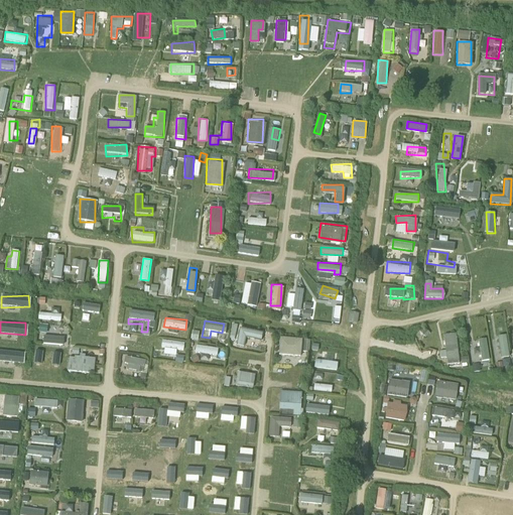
[(254,339),(256,331),(239,327),(236,342),(246,345),(247,337),(254,339)]
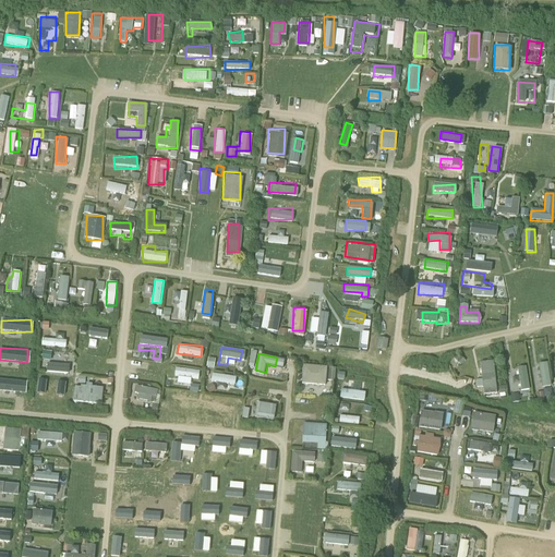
[(45,354),(45,372),(68,372),(69,354),(45,354)]
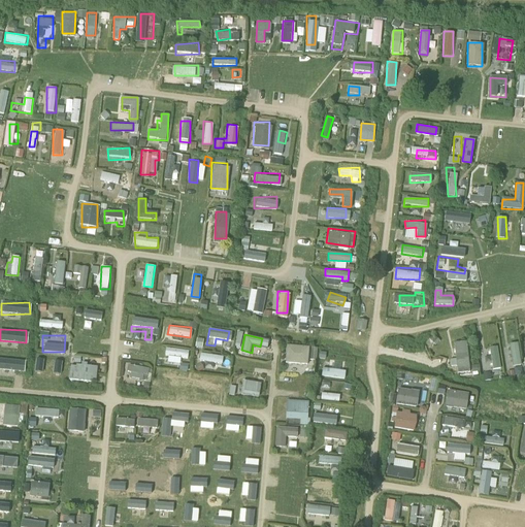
[(513,362),(519,362),(517,337),(511,338),(513,362)]
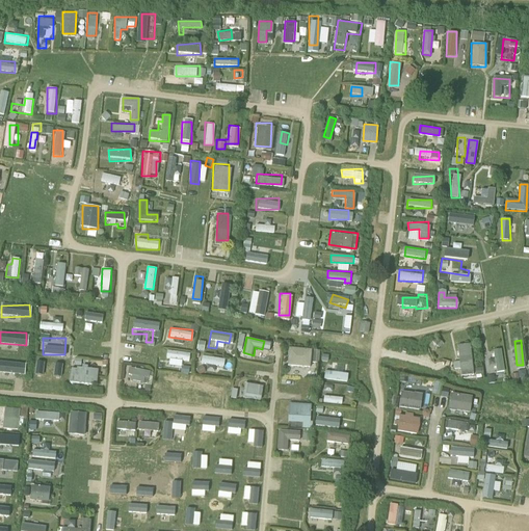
[(471,372),(470,343),(458,344),(460,373),(471,372)]
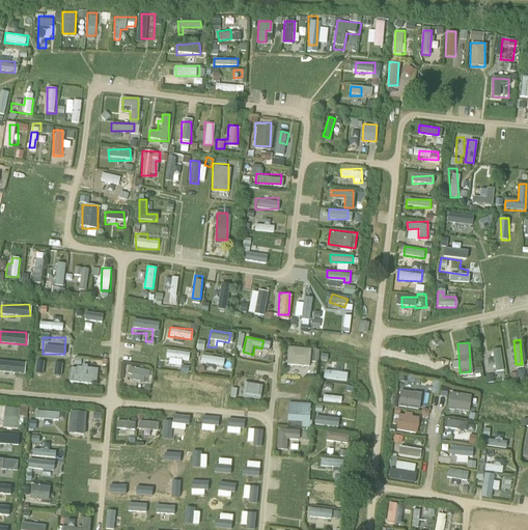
[(310,364),(309,346),(286,347),(287,365),(310,364)]
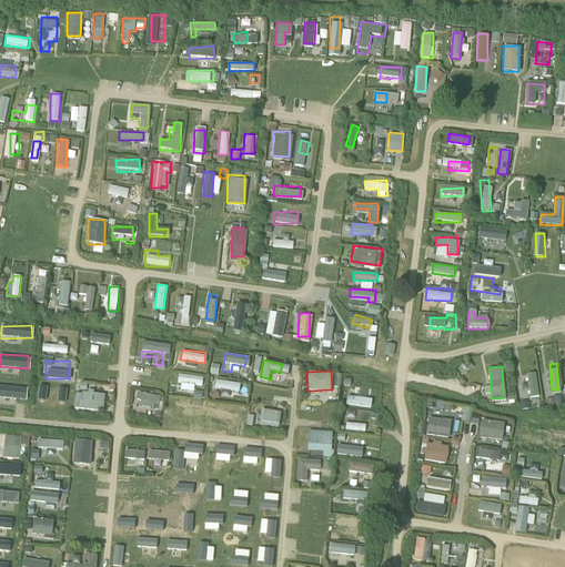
[(526,372),(526,380),(521,380),(522,398),(528,398),(528,394),(535,393),(535,371),(526,372)]
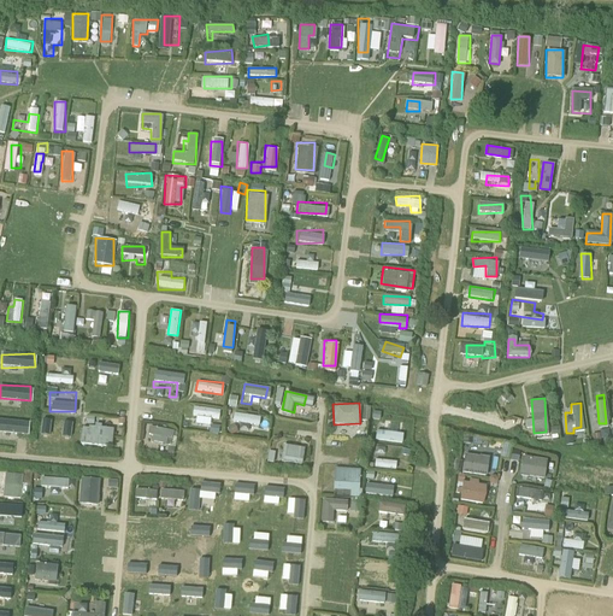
[(220,420),(220,409),(193,408),(193,418),(220,420)]
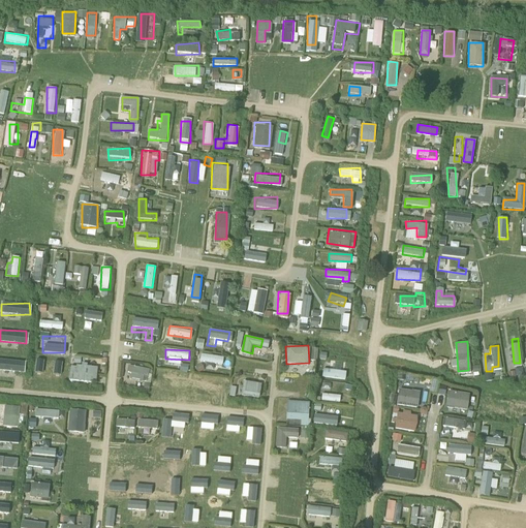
[(198,362),(222,365),(223,355),(200,352),(198,362)]
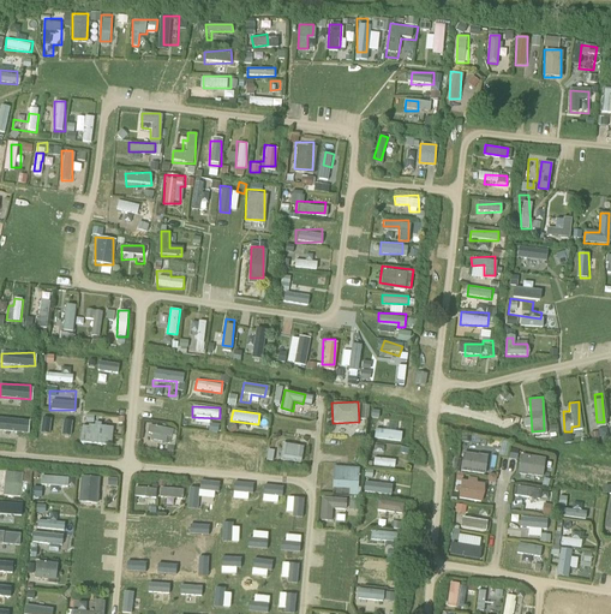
[(400,424),(400,413),(383,413),(383,425),(400,424)]
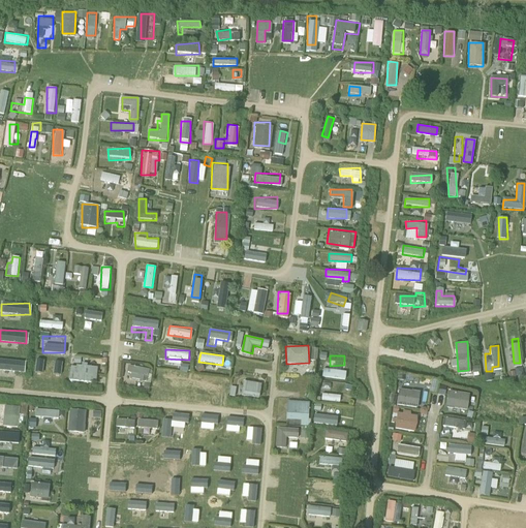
[(0,369),(22,370),(23,359),(0,358),(0,369)]
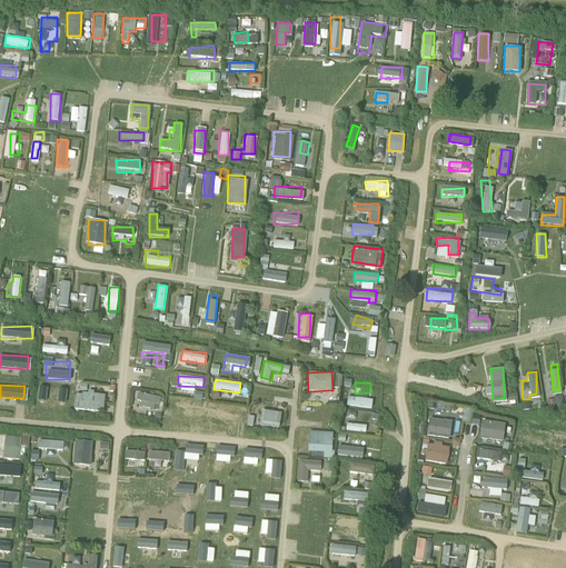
[(79,389),(77,408),(101,411),(103,391),(79,389)]
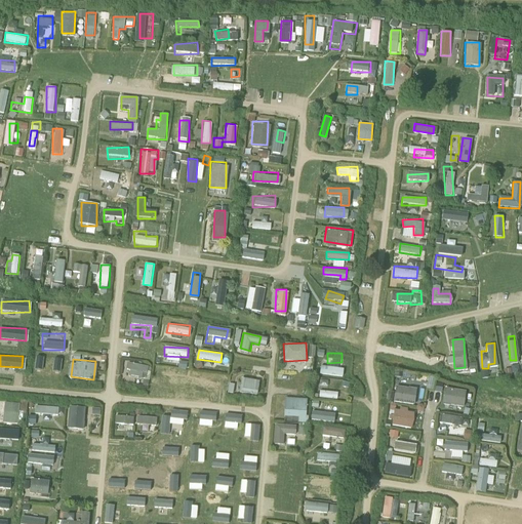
[(55,373),(56,364),(35,361),(34,371),(55,373)]
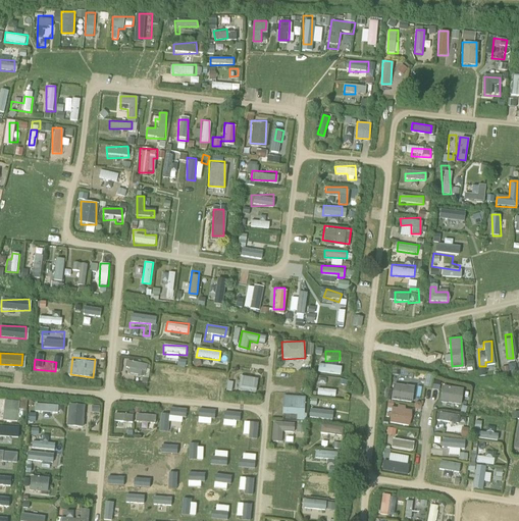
[(132,363),(130,370),(139,373),(141,366),(132,363)]
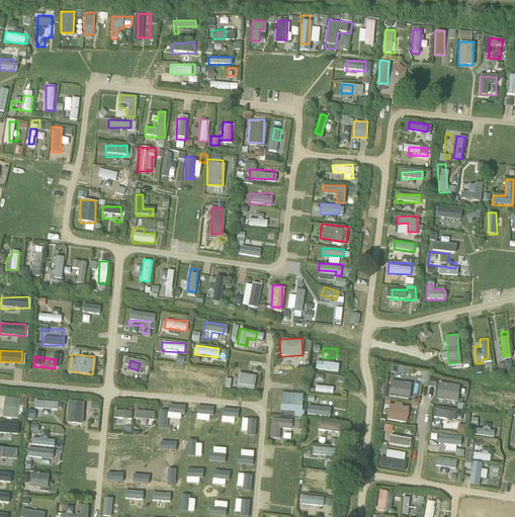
[(173,372),(182,372),(182,362),(160,362),(160,371),(173,372)]
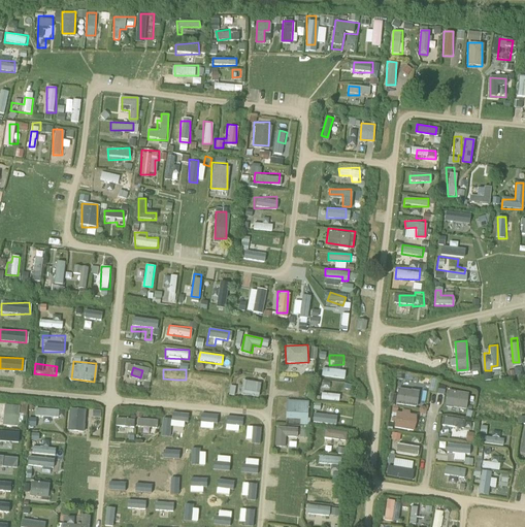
[(242,382),(243,393),(256,393),(255,381),(242,382)]
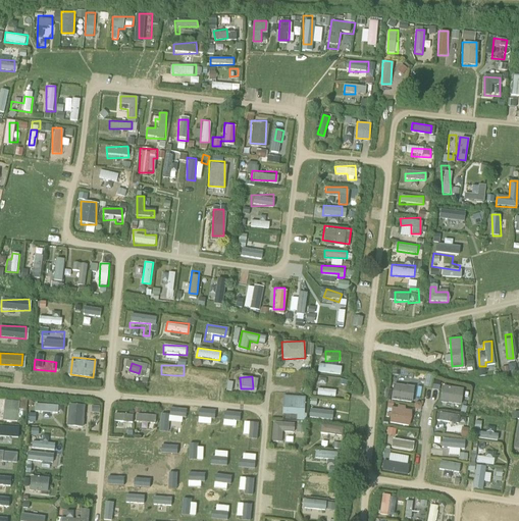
[(190,380),(190,387),(213,388),(213,381),(190,380)]
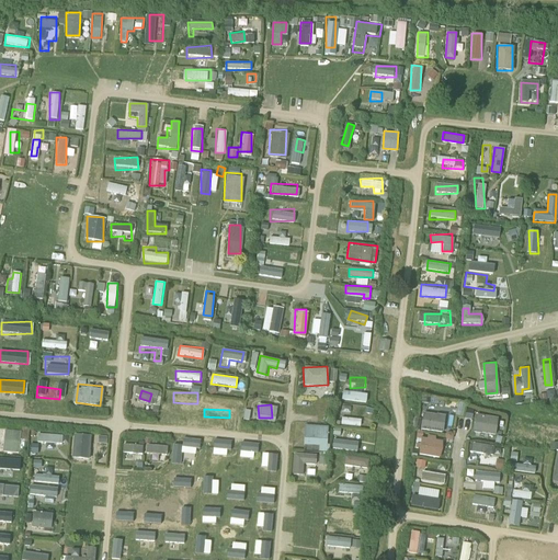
[(421,429),(443,430),(444,411),(422,411),(421,429)]
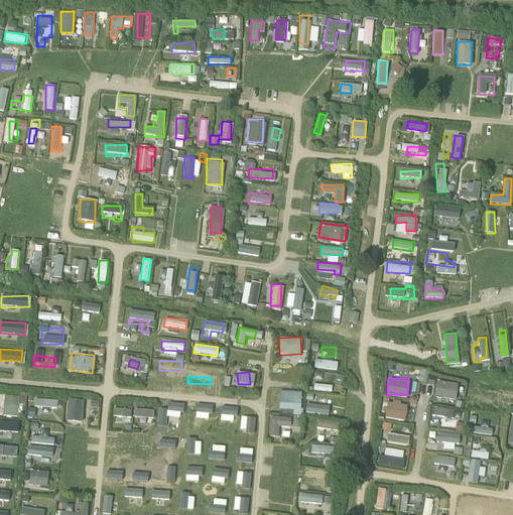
[(455,397),(457,382),(429,379),(428,384),(434,385),(433,395),(455,397)]
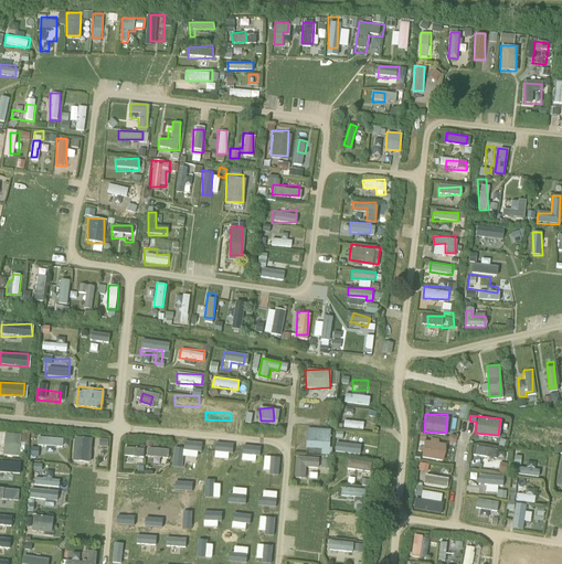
[(345,419),(343,428),(362,431),(363,422),(345,419)]
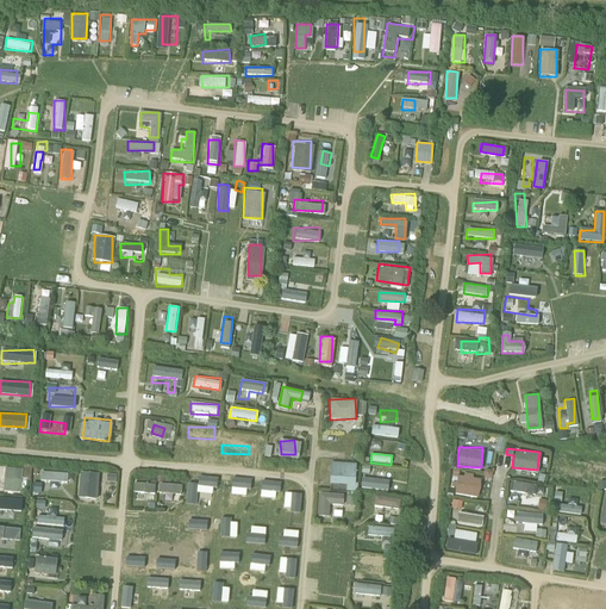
[(329,489),(347,491),(347,490),(353,490),(356,463),(332,460),(329,489)]
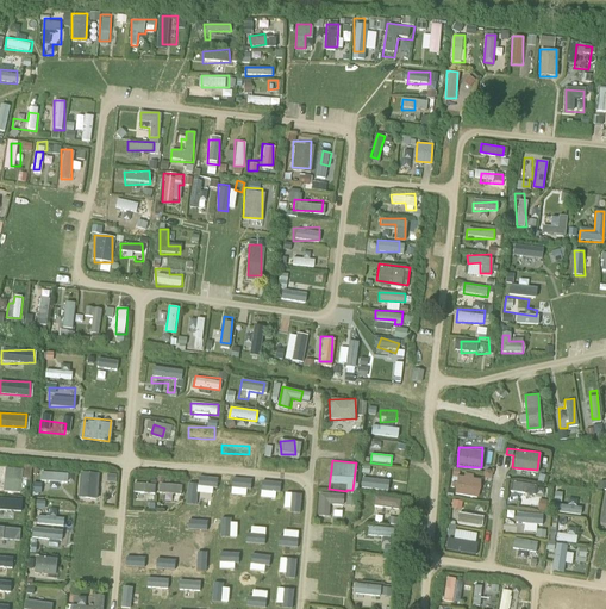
[(1,467),(1,490),(23,490),(24,467),(1,467)]
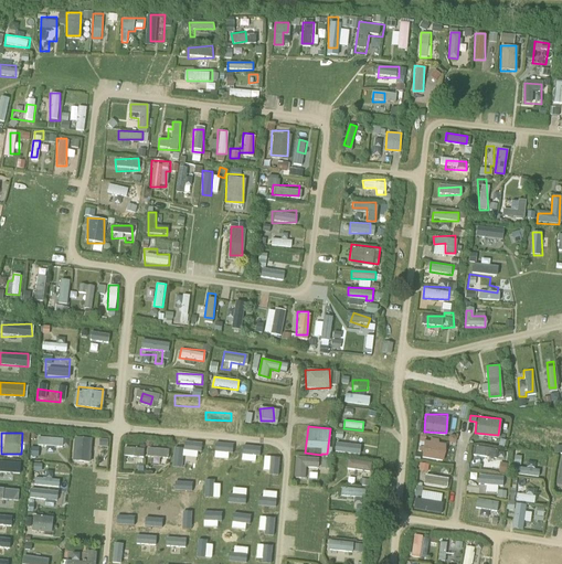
[(91,461),(91,437),(78,437),(77,461),(91,461)]
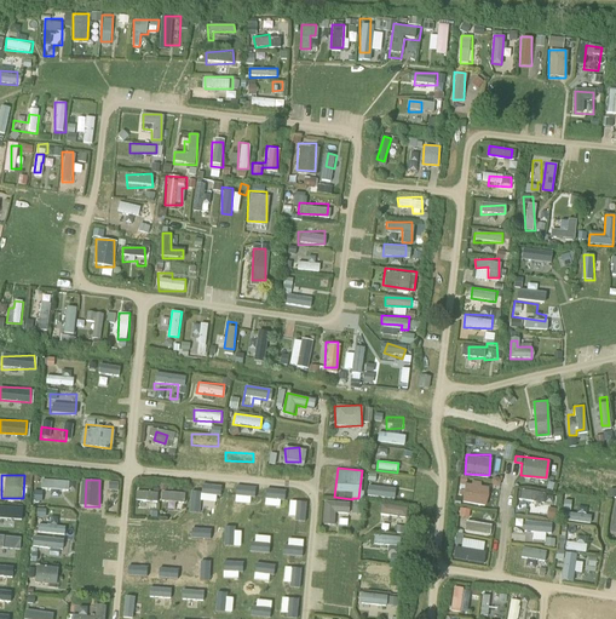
[(395,483),(375,480),(373,497),(392,499),(395,483)]
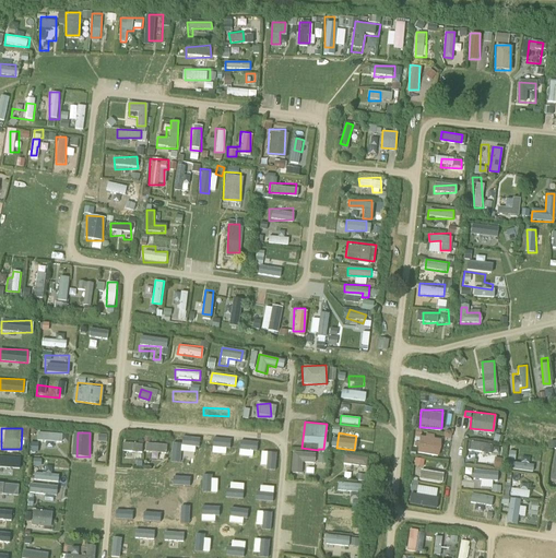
[(37,435),(37,442),(62,441),(62,434),(37,435)]
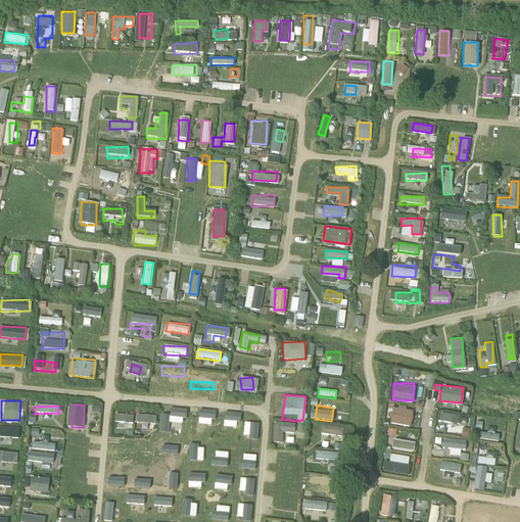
[(411,423),(412,409),(390,408),(389,422),(411,423)]
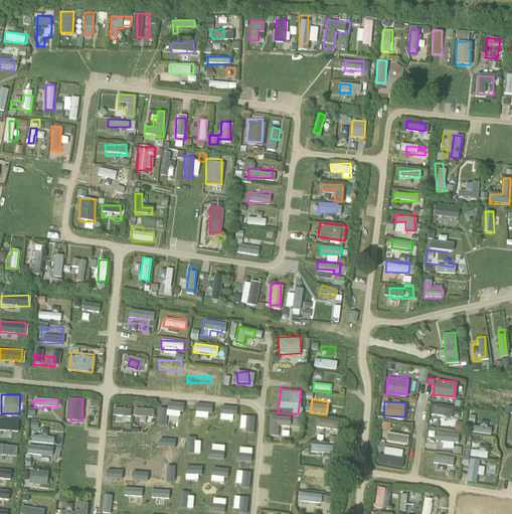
[(116,406),(116,415),(131,415),(131,406),(116,406)]
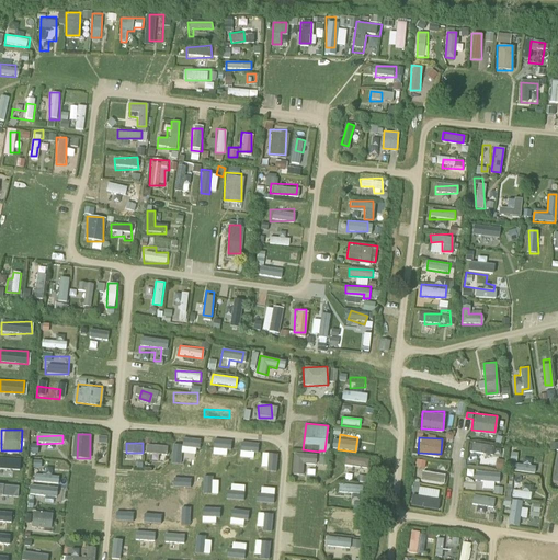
[(146,443),(145,452),(151,452),(151,458),(157,459),(158,453),(167,453),(167,444),(146,443)]
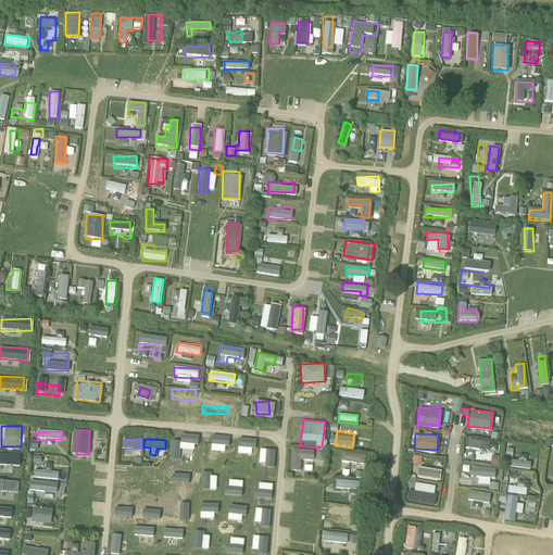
[(203,442),(202,463),(210,464),(212,443),(203,442)]
